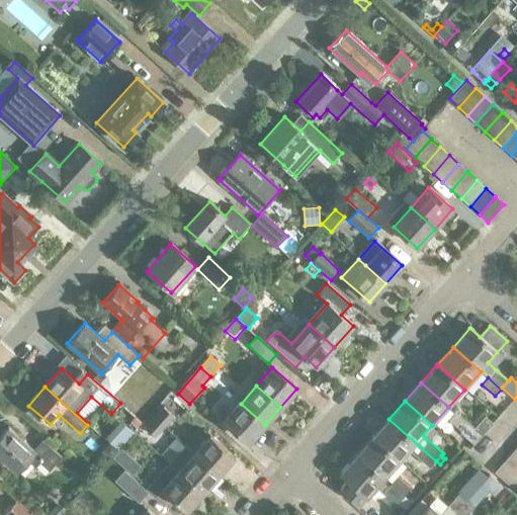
[(265,425),(241,404),(232,413),(224,406),(217,414),(225,421),(225,422),(249,443),(265,425)]
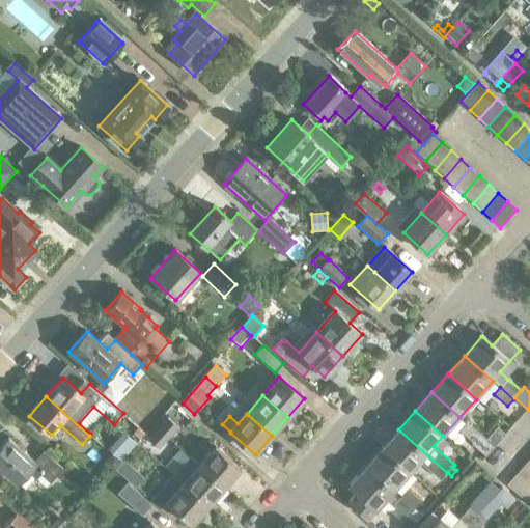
[(168,439),(178,426),(168,418),(158,429),(168,439)]
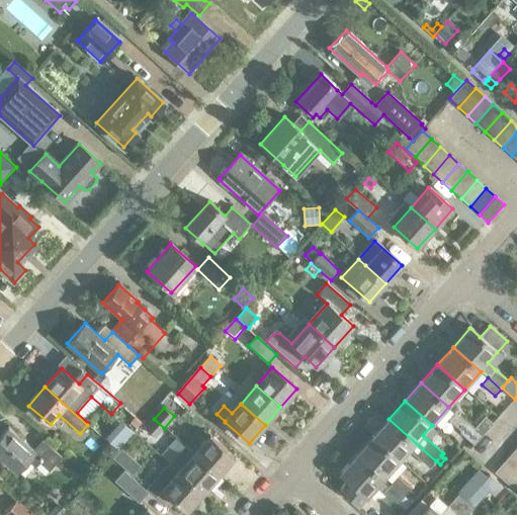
[(482,437),(494,424),(486,417),(475,429),(456,413),(455,414),(482,437)]
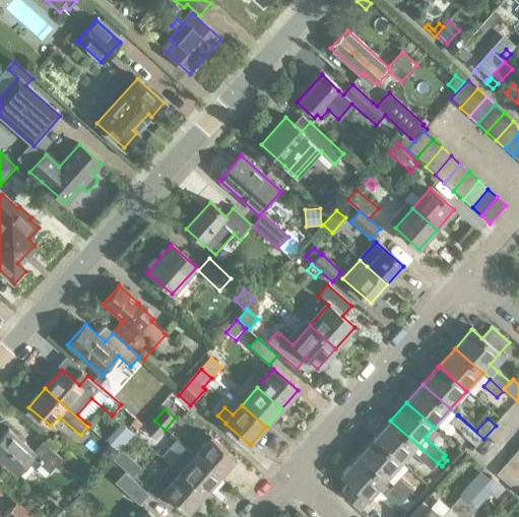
[(483,439),(457,415),(451,423),(463,434),(462,435),(476,447),(483,439)]
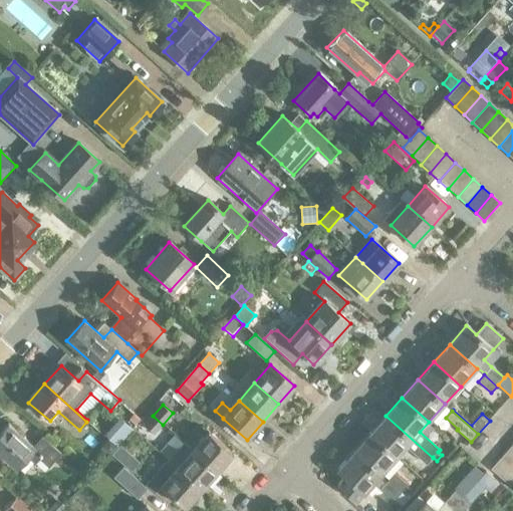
[(141,420),(134,415),(130,420),(136,426),(141,420)]
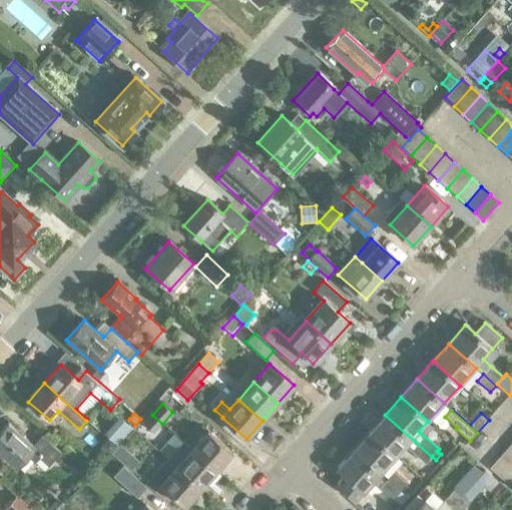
[(162,424),(152,415),(143,425),(153,434),(162,424)]
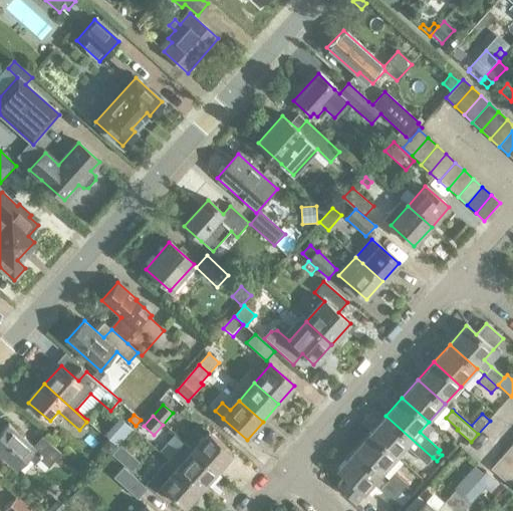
[(386,416),(369,434),(397,458),(407,447),(427,465),(433,458),(386,416)]
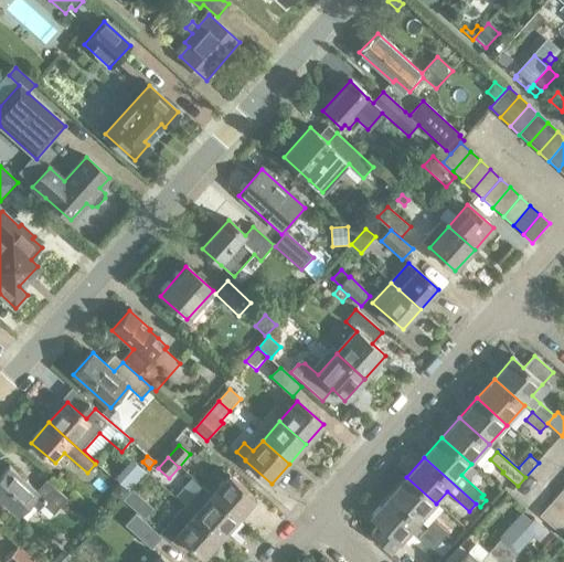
[(131,459),(115,477),(130,490),(146,473),(131,459)]
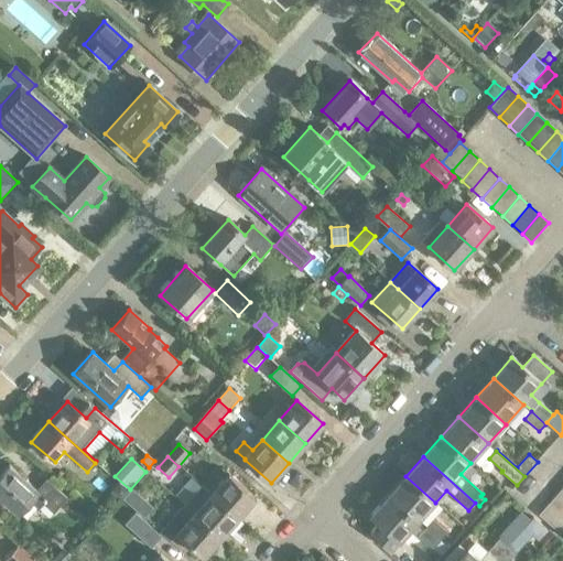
[(40,509),(44,506),(54,515),(67,499),(47,482),(39,492),(10,466),(0,476),(0,497),(19,514),(31,500),(40,509)]
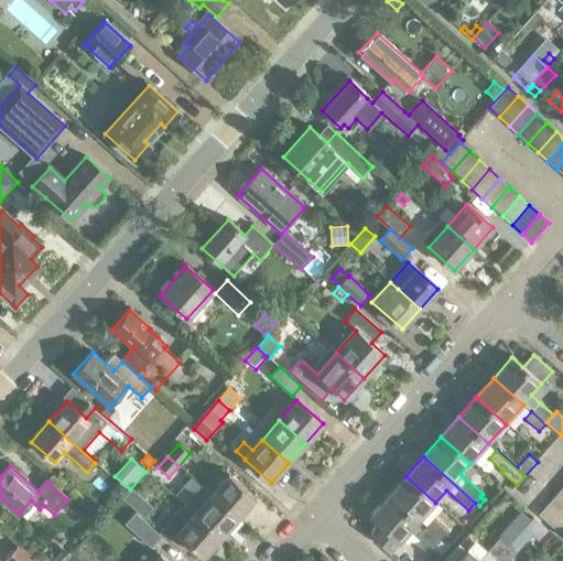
[(229,476),(212,496),(238,520),(257,499),(229,476)]
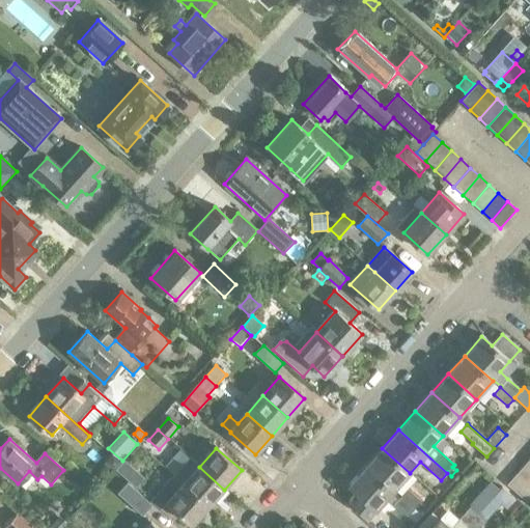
[(382,448),(365,467),(393,492),(410,473),(382,448)]
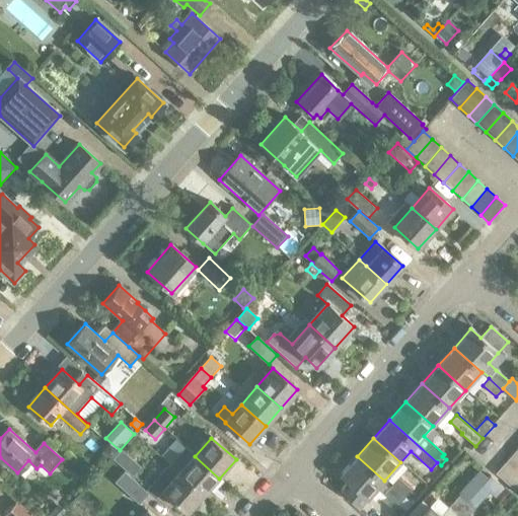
[(119,451),(109,443),(101,452),(111,460),(119,451)]
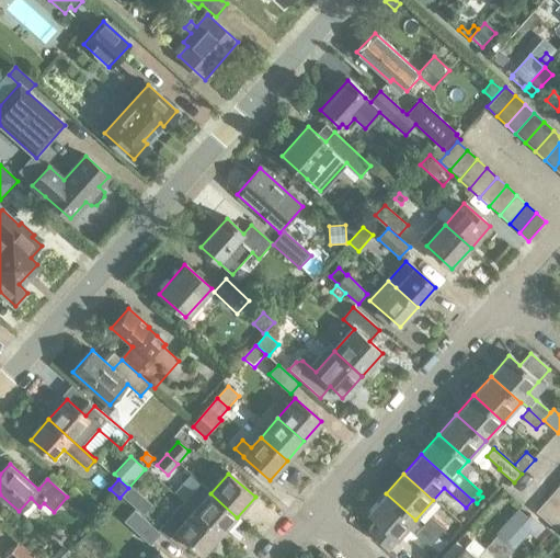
[(144,515),(152,505),(132,487),(123,497),(144,515)]
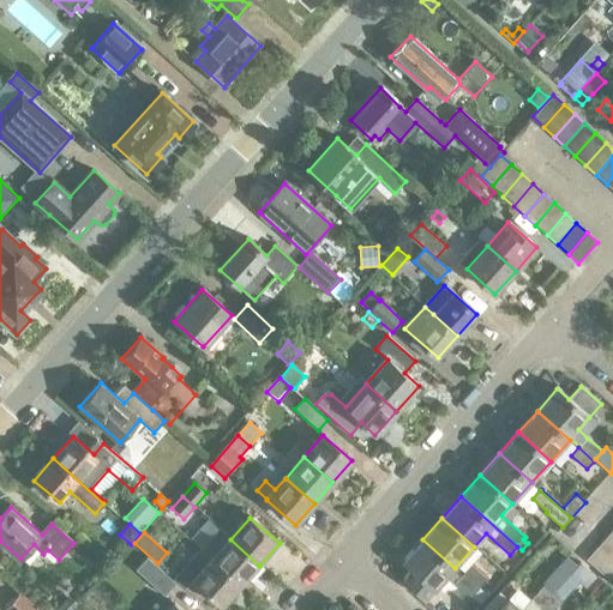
[(230,539),(222,549),(210,539),(200,550),(241,586),(259,566),(230,539)]
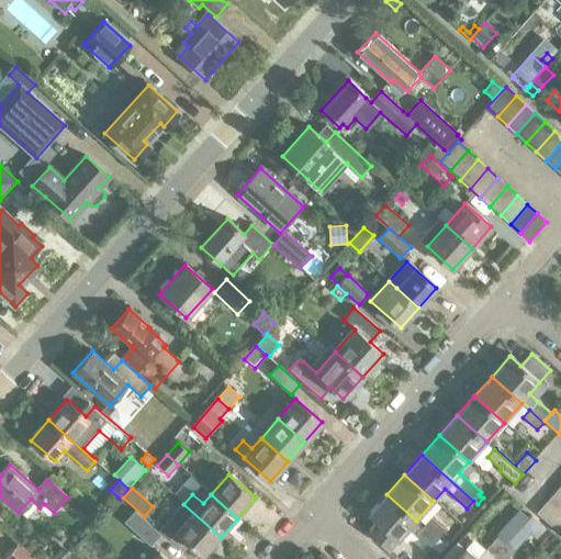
[(386,494),(369,514),(381,526),(372,536),(390,551),(416,521),(386,494)]
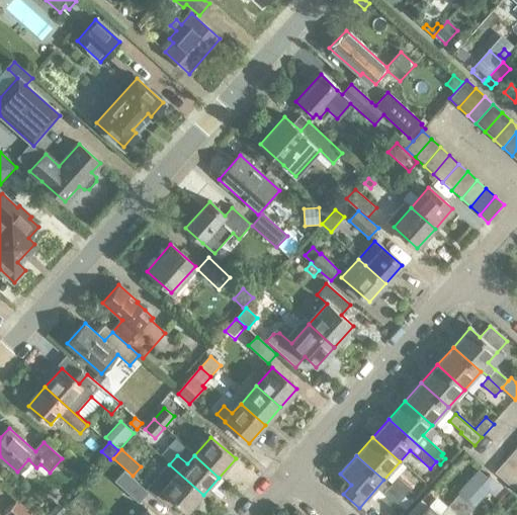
[(516,461),(510,455),(503,464),(516,477),(516,461)]
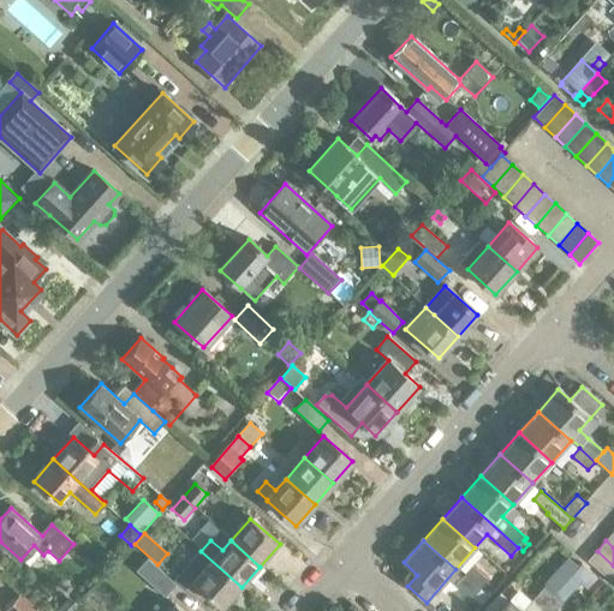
[(242,587),(201,551),(174,581),(185,591),(192,582),(221,609),(242,587)]
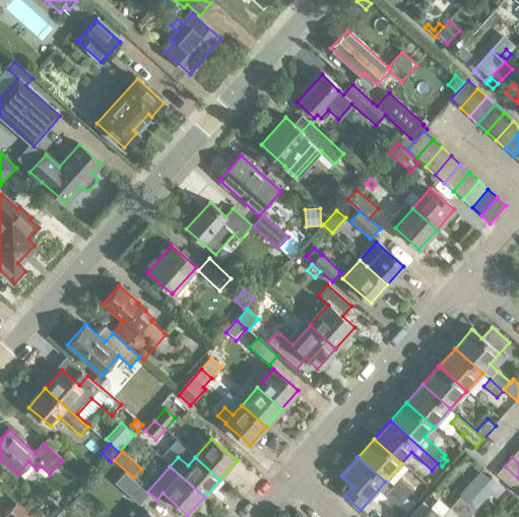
[(518,478),(505,466),(497,475),(516,492),(518,489),(518,478)]
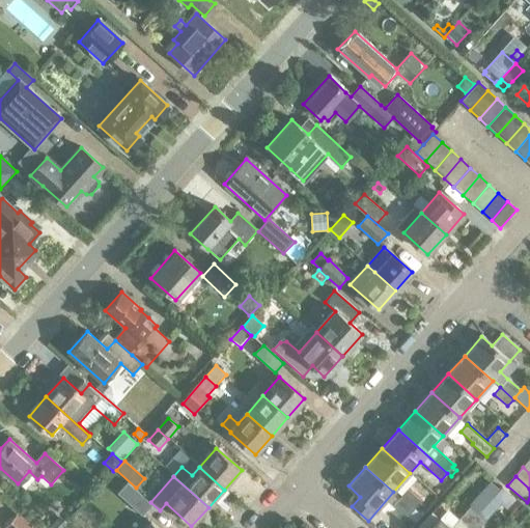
[(440,518),(430,527),(468,527),(481,511),(500,491),(491,482),(473,501),(474,503),(452,527),(450,527),(440,518)]
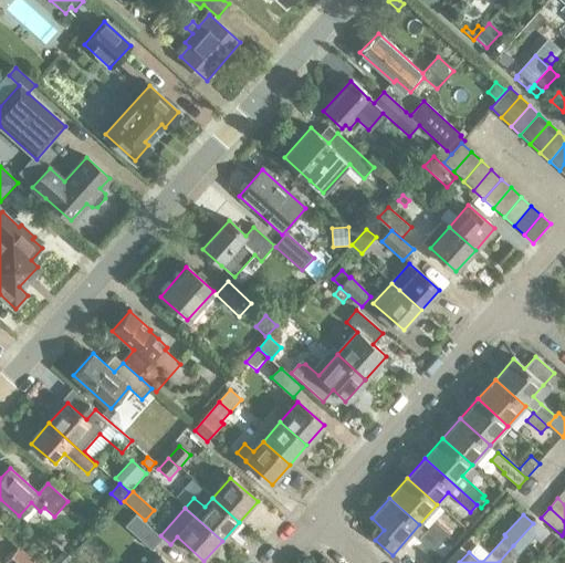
[(153,551),(163,539),(136,515),(126,527),(153,551)]
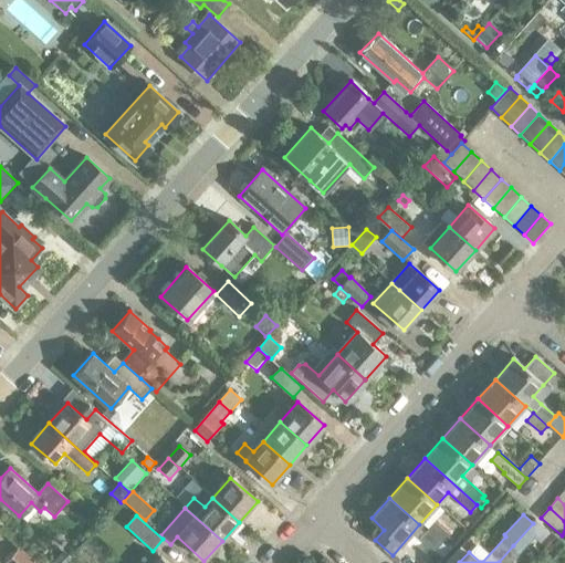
[(441,544),(450,535),(436,522),(427,531),(441,544)]
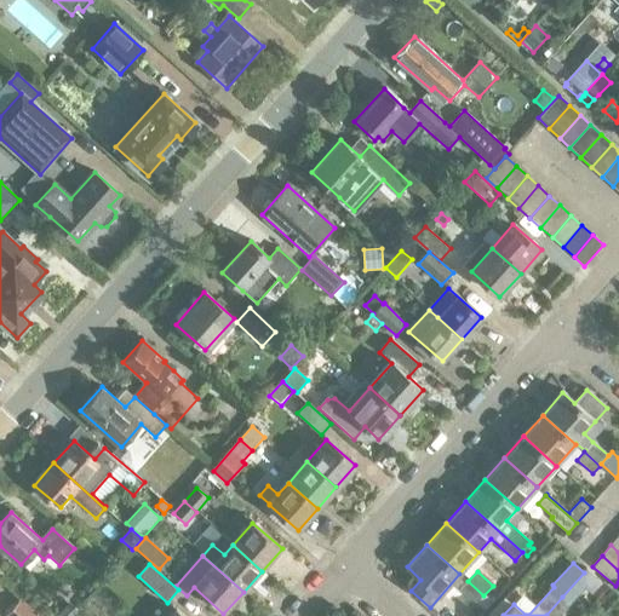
[(483,596),(468,581),(460,589),(476,604),(483,596)]
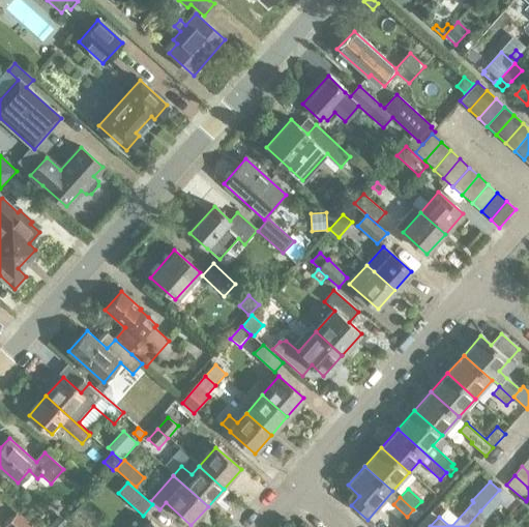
[(480,510),(467,526),(479,526),(488,518),(480,510)]
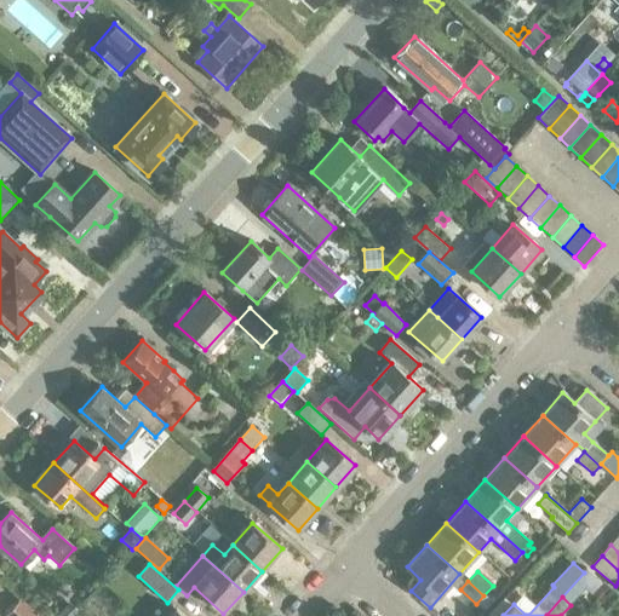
[(40,615),(22,599),(7,615),(40,615)]
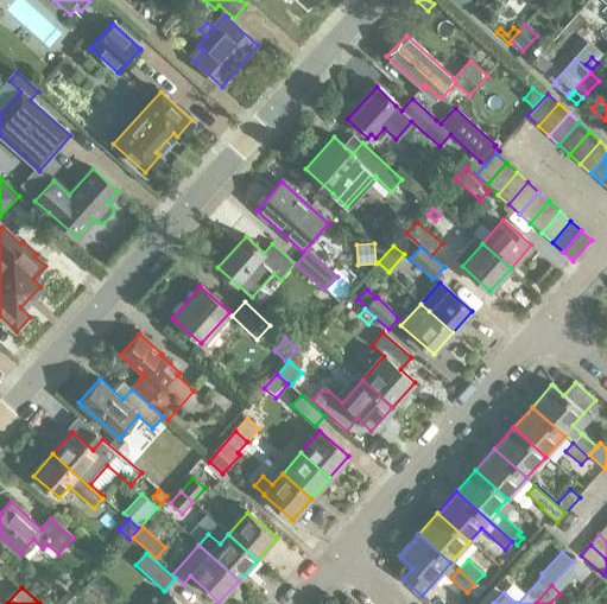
[(71,603),(77,598),(68,590),(57,603),(71,603)]
